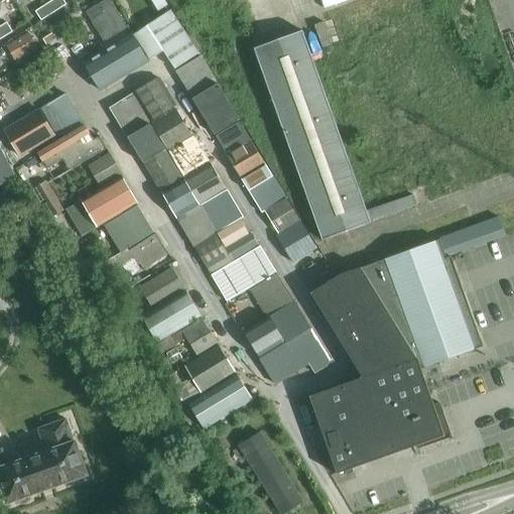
[(49,0),(46,2),(52,11),(65,3),(62,0),(49,0)]
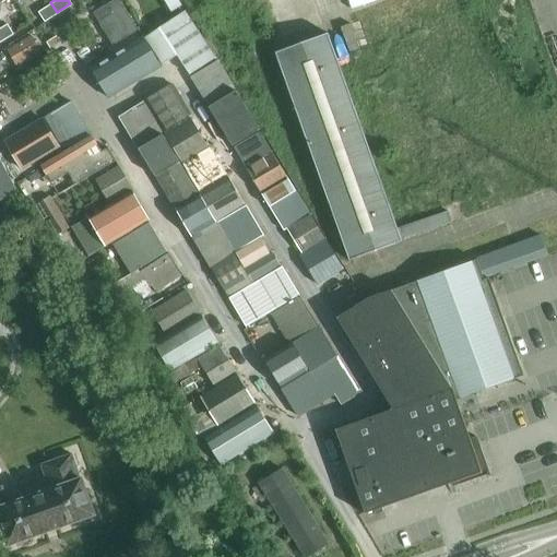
[(111,43),(134,28),(118,0),(115,0),(94,13),(111,43)]
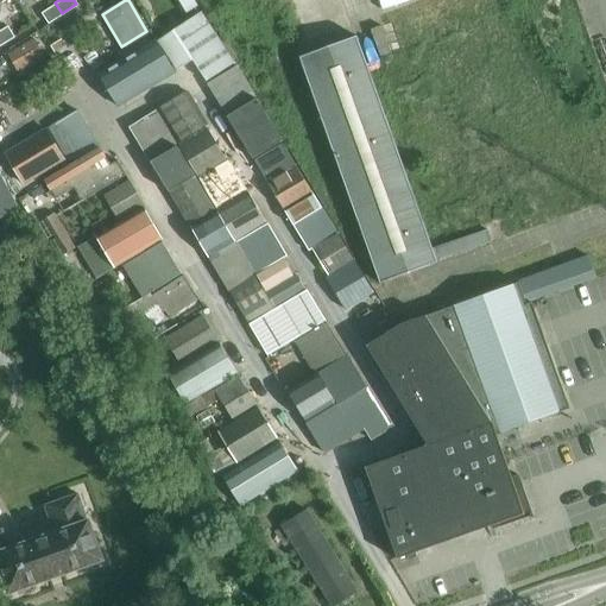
[(55,2),(39,12),(46,23),(62,13),(55,2)]
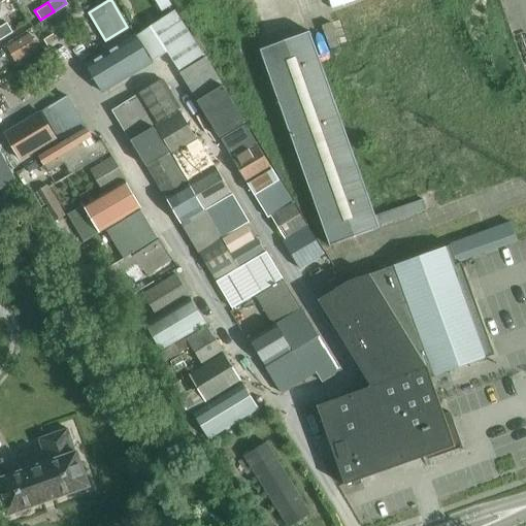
[(148,28),(136,36),(152,60),(164,52),(164,54),(175,70),(201,54),(173,11),(148,28)]
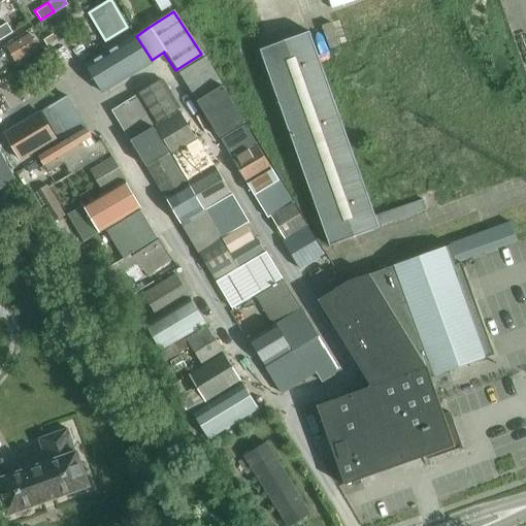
[(4,23),(0,25),(0,38),(11,31),(4,23)]
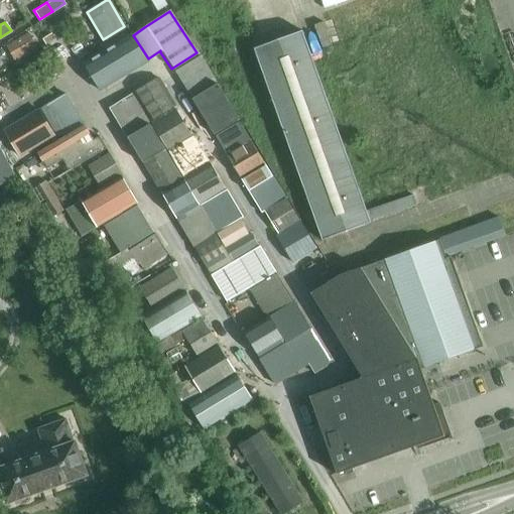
[(322,238),(368,221),(368,220),(415,205),(412,196),(365,212),(363,208),(311,61),(300,30),(254,47),(322,238)]
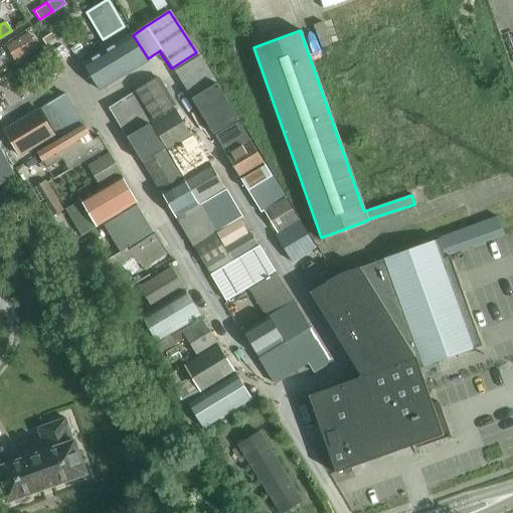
[(25,31),(3,46),(12,60),(34,46),(25,31)]
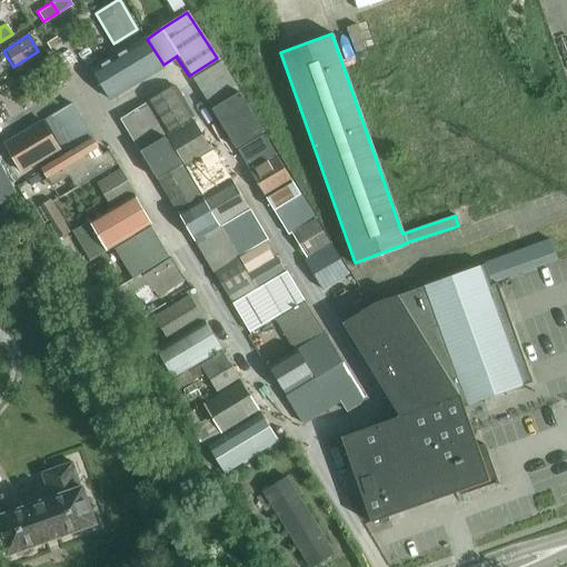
[(56,35),(45,41),(49,48),(59,41),(56,35)]
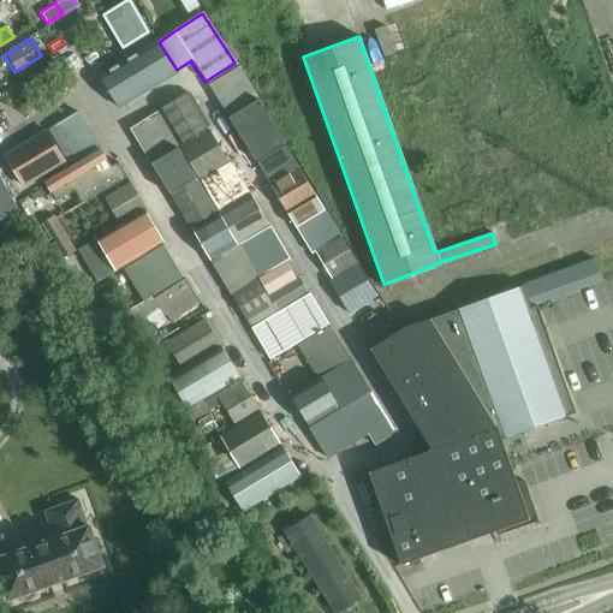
[(156,39),(97,73),(117,107),(177,71),(177,70),(159,42),(156,39)]
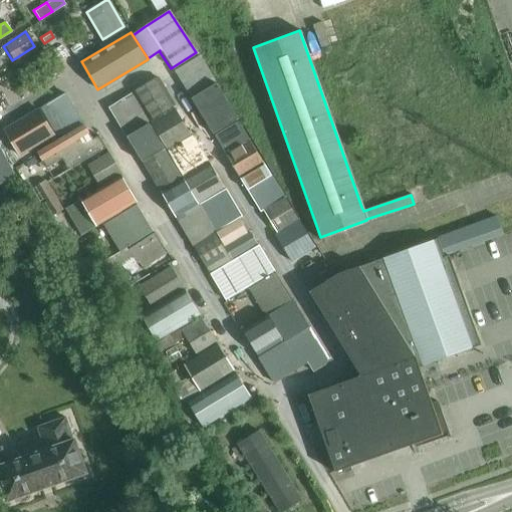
[(199,55),(198,55),(175,70),(190,94),(214,80),(199,55)]
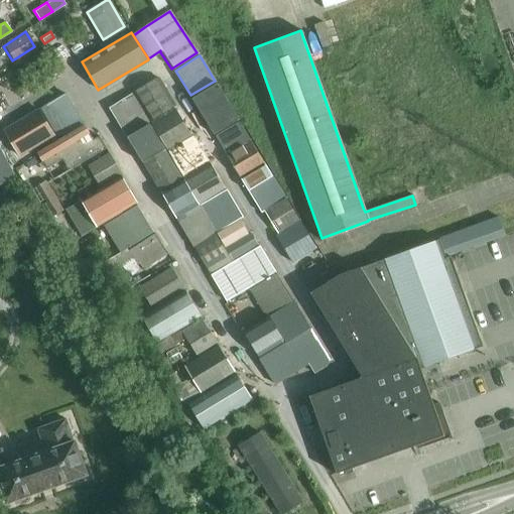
[(146,84),(132,92),(149,120),(175,104),(158,76),(146,84)]
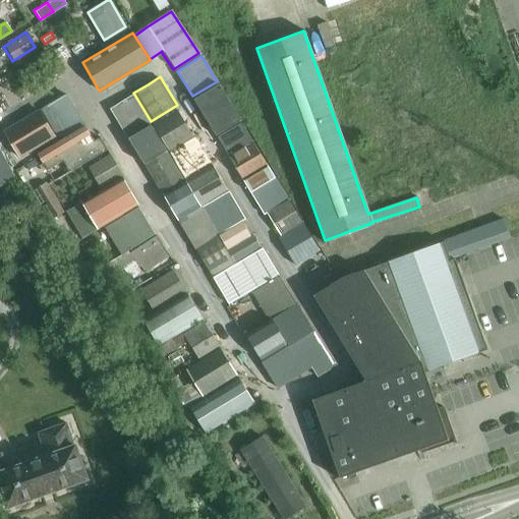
[(240,119),(219,83),(194,99),(216,133),(240,119)]
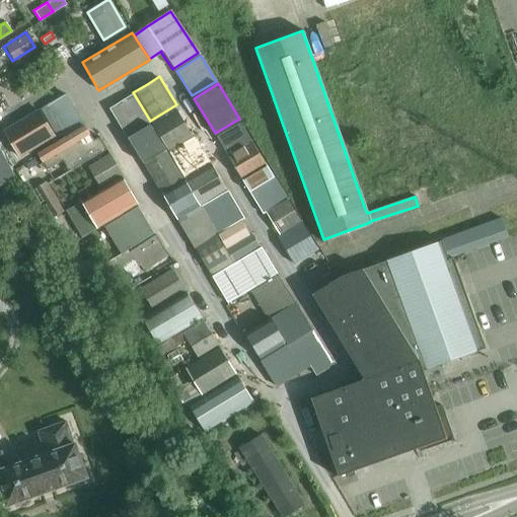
[(109,107),(126,135),(148,122),(150,121),(133,92),(131,94),(109,107)]
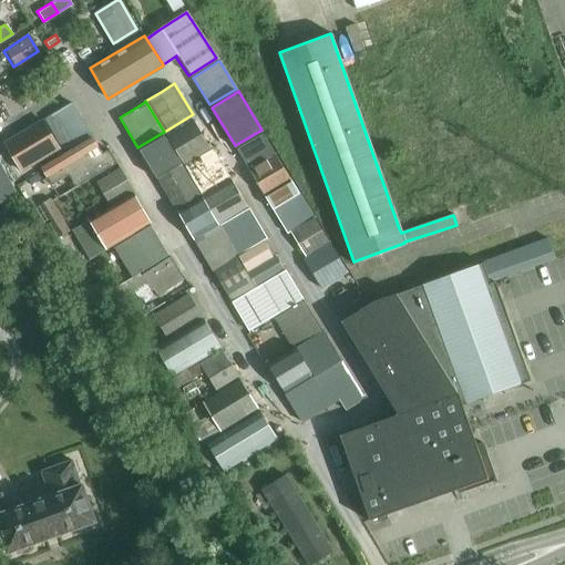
[(71,103),(45,117),(65,152),(92,136),(71,103)]
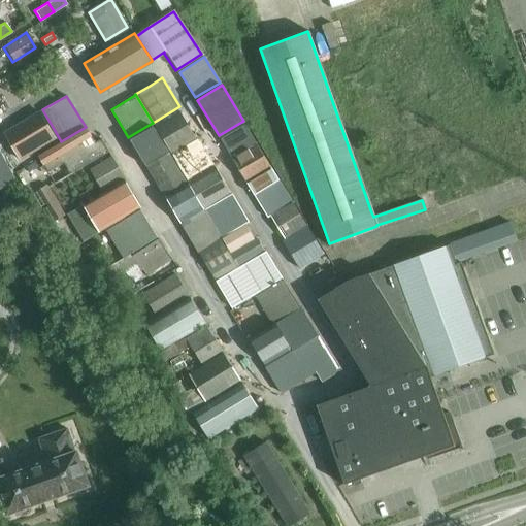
[(154,124),(169,152),(195,137),(178,109),(154,124)]
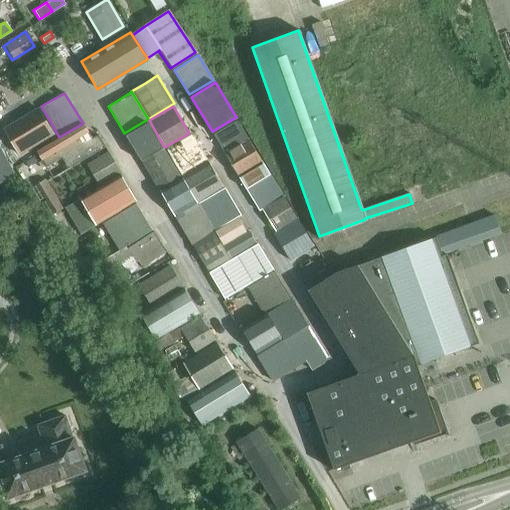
[(36,108),(25,115),(41,141),(52,134),(36,108)]
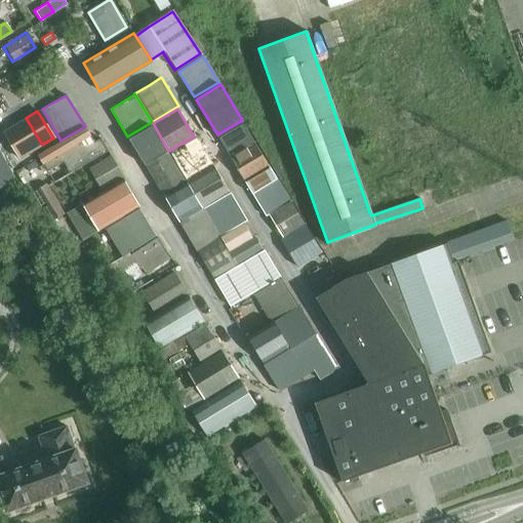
[(26,118),(14,124),(31,151),(42,145),(26,118)]
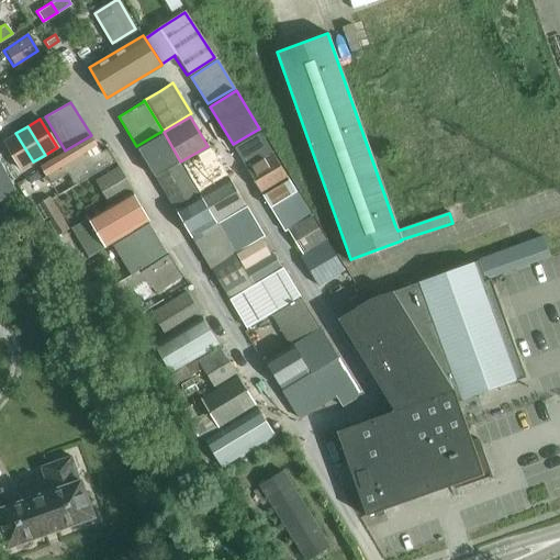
[(289,177),(261,131),(236,145),(249,167),(249,168),(264,191),(289,177)]
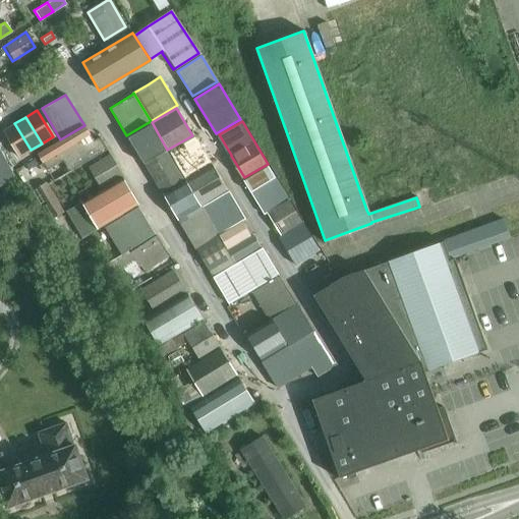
[(127,136),(142,163),(143,164),(167,150),(152,122),(149,123),(127,136)]
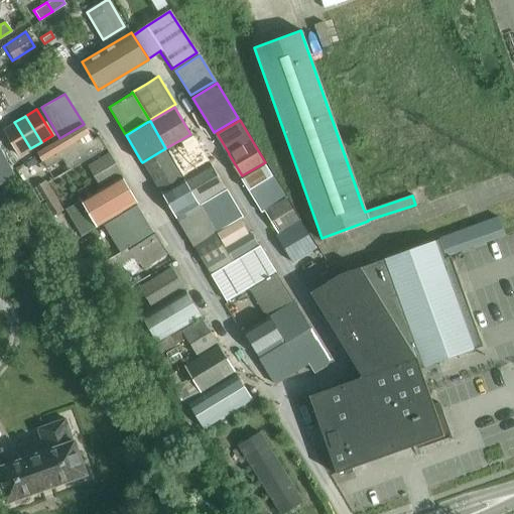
[(14,122),(3,129),(18,155),(30,148),(14,122)]
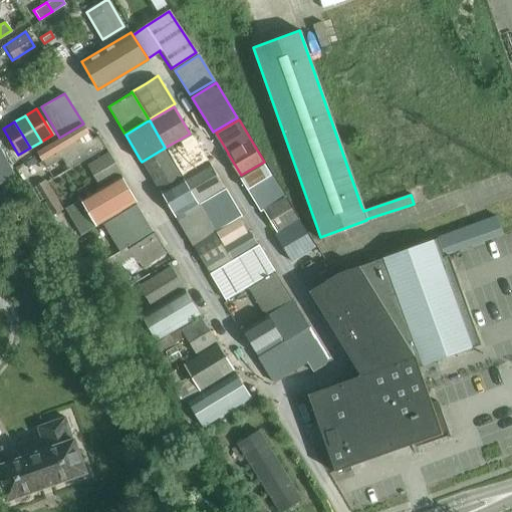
[(83,124),(51,144),(13,165),(21,180),(44,165),(45,167),(59,158),(66,169),(103,147),(97,136),(92,139),(83,124)]
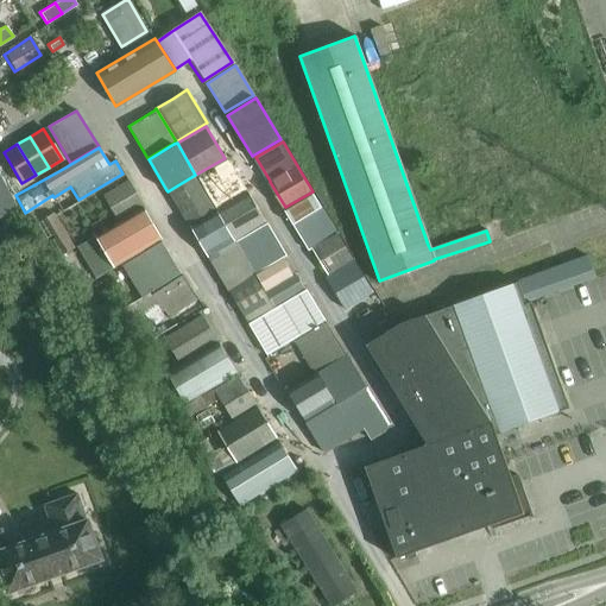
[(225,158),(195,175),(206,191),(209,196),(212,200),(215,206),(244,191),(225,158)]
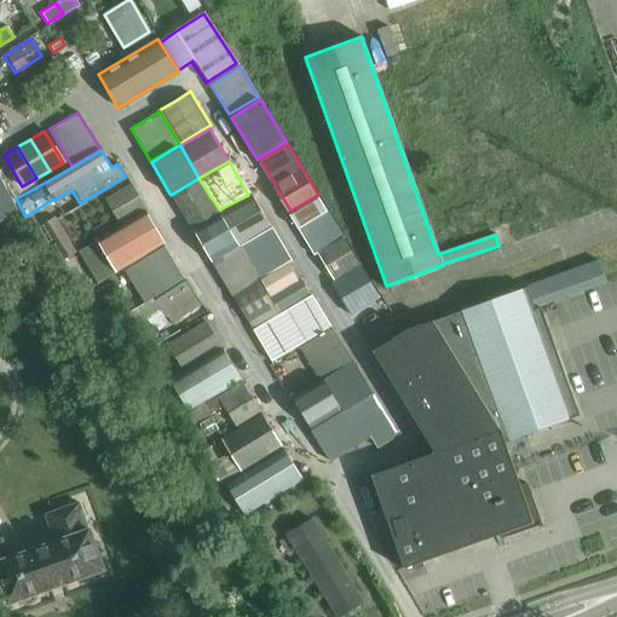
[(0,220),(5,218),(17,212),(0,178),(0,220)]
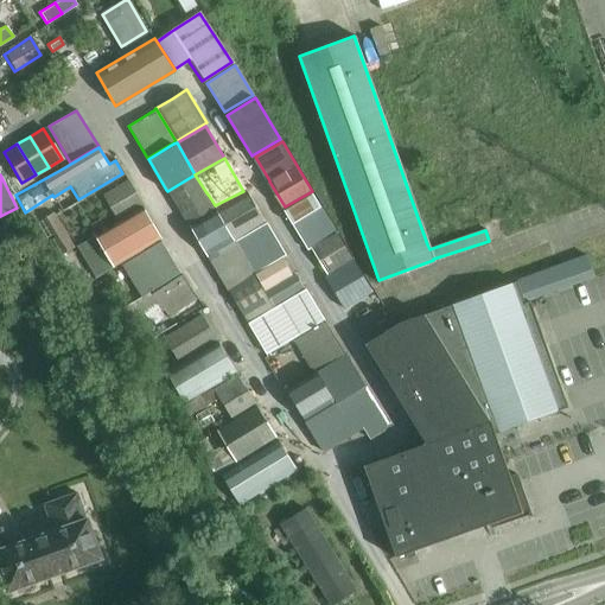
[(177,207),(185,221),(210,207),(203,193),(205,191),(195,174),(167,191),(177,207)]
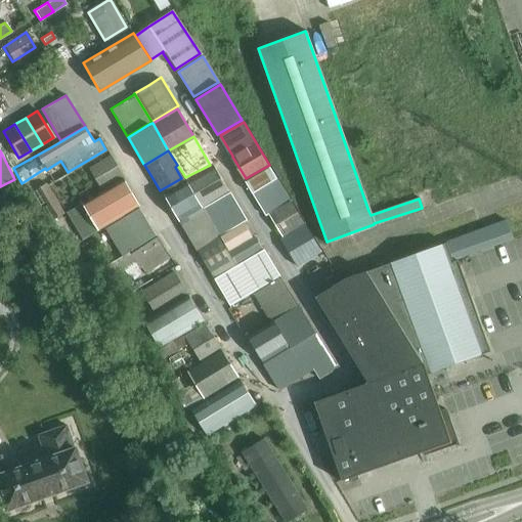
[(100,189),(122,176),(110,155),(87,168),(100,189)]
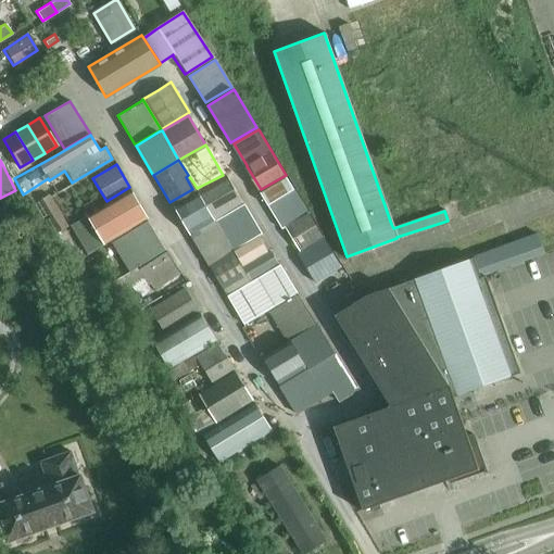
[(225,174),(197,190),(201,199),(214,219),(216,218),(221,216),(242,203),(241,201),(234,188),(230,183),(225,174)]
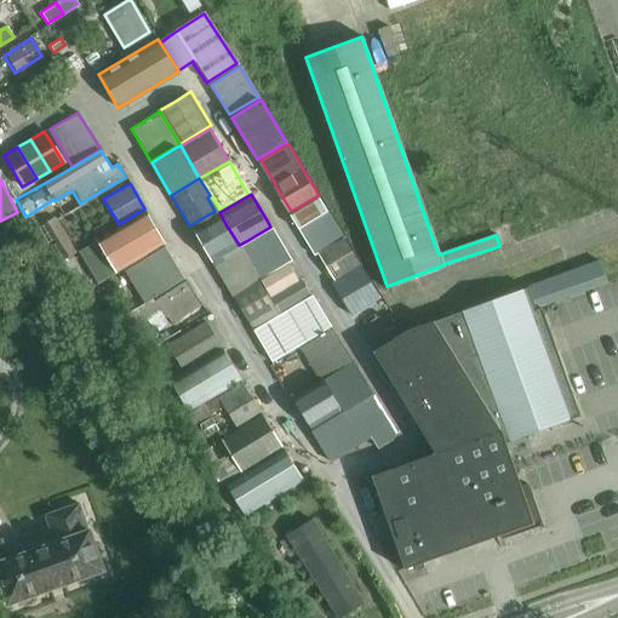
[(291,213),(299,229),(315,255),(319,252),(335,279),(360,263),(328,211),(320,196),(291,213)]
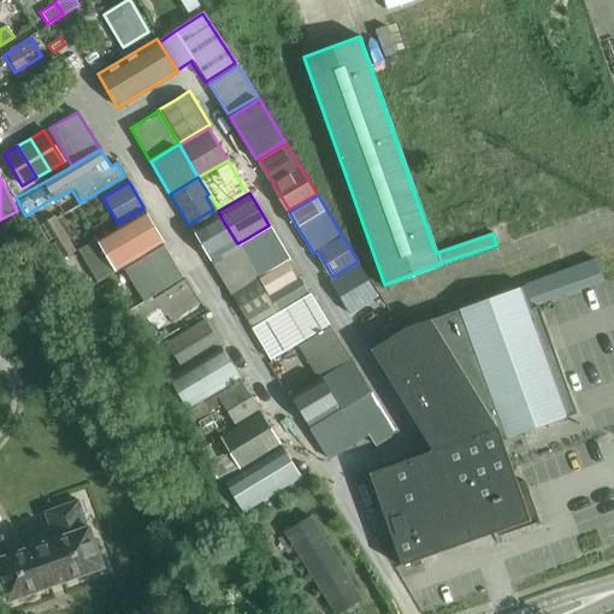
[(164,242),(145,210),(124,222),(94,240),(114,271),(123,266),(164,242)]
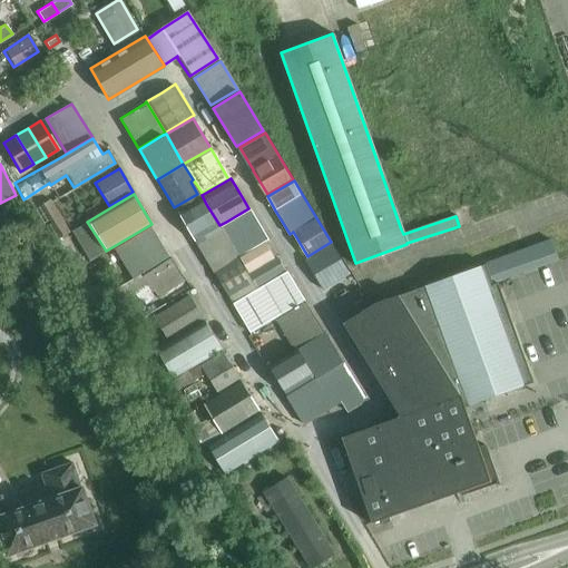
[(199,194),(175,209),(176,211),(184,224),(184,225),(193,238),(194,242),(219,227),(218,226),(219,225),(206,204),(202,195),(201,194),(199,194)]
